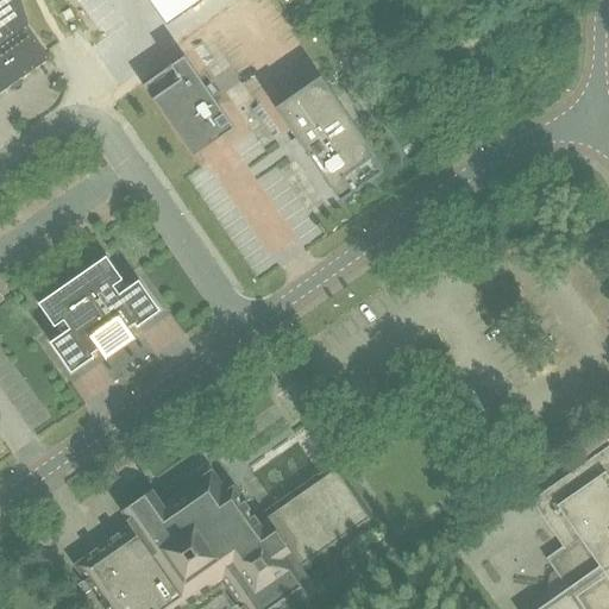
[(0,0),(0,92),(49,58),(26,25),(29,24),(20,0),(0,0)]
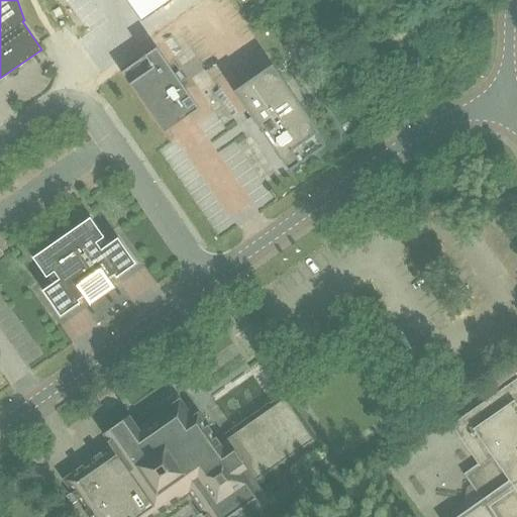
[(126,0),(141,21),(171,0),(126,0)]
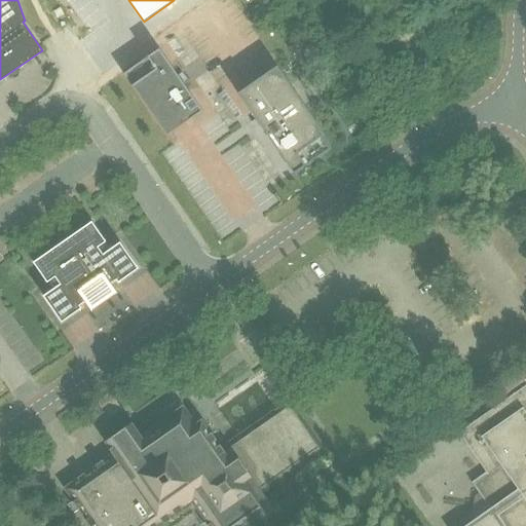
[(123,73),(166,136),(202,110),(183,82),(187,80),(182,72),(178,75),(159,48),(123,73)]
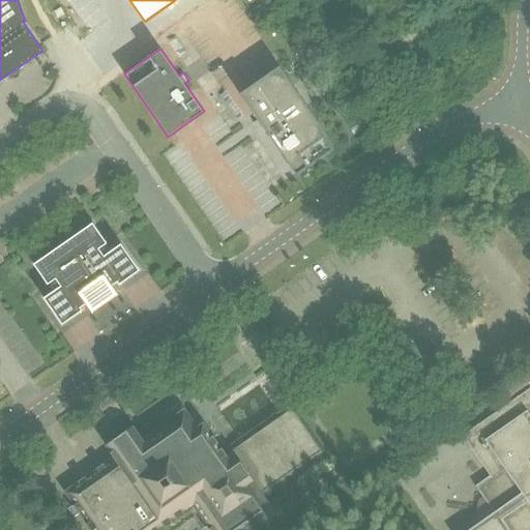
[(323,137),(327,135),(274,59),(234,87),(295,174),(331,148),(323,137)]
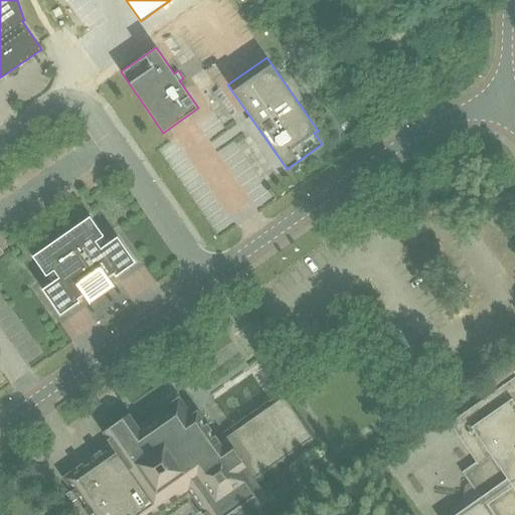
[(115,287),(108,277),(114,273),(115,276),(135,262),(117,236),(101,247),(96,241),(104,235),(90,216),(32,256),(45,276),(53,271),(58,278),(41,289),(59,315),(79,301),(77,298),(82,295),(89,305),(115,287)]
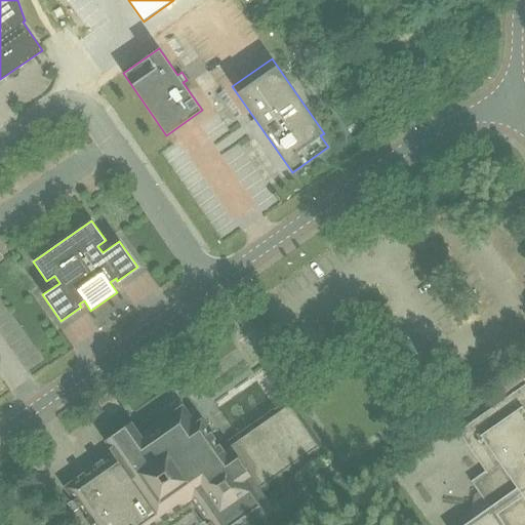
[(524,524),(524,384),(457,432),(485,471),(471,481),(489,507),(461,524),(524,524)]
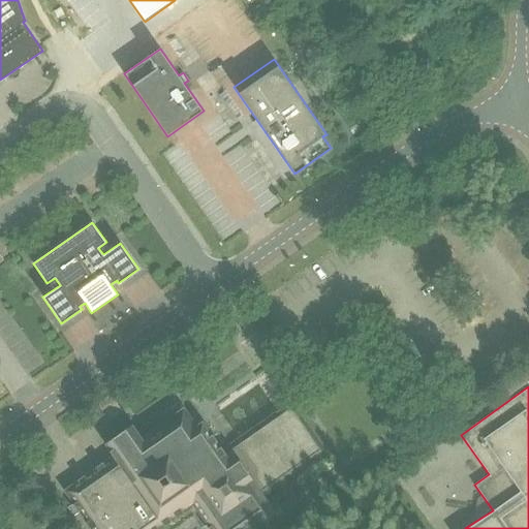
[(158,528),(194,504),(211,528),(248,528),(275,511),(261,493),(323,450),(291,406),(239,443),(243,449),(228,460),(203,423),(196,427),(184,409),(142,439),(132,426),(104,446),(114,458),(66,491),(92,528),(158,528)]
